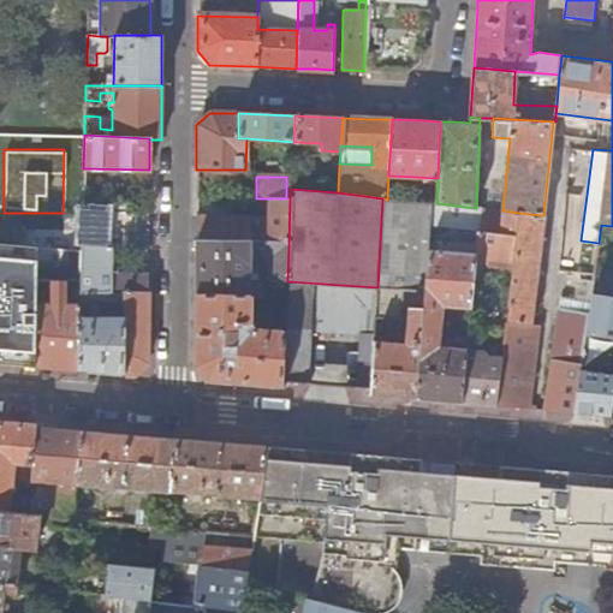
[(251,218),(196,216),(195,242),(289,243),(290,198),(286,198),(256,198),(251,198),(251,218)]
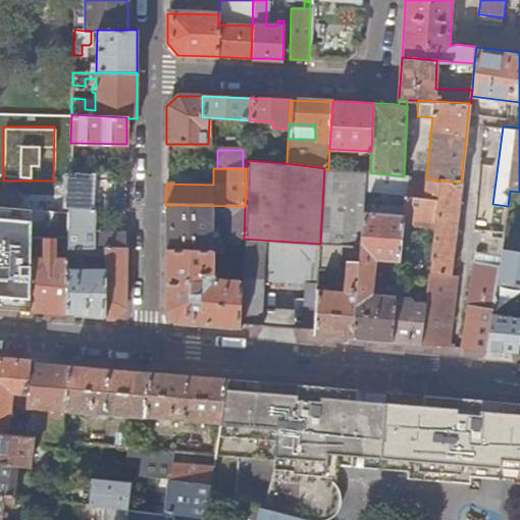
[(328,169),(324,168),(320,244),(318,271),(341,271),(342,247),(361,248),(363,214),(365,191),(366,172),(328,169)]
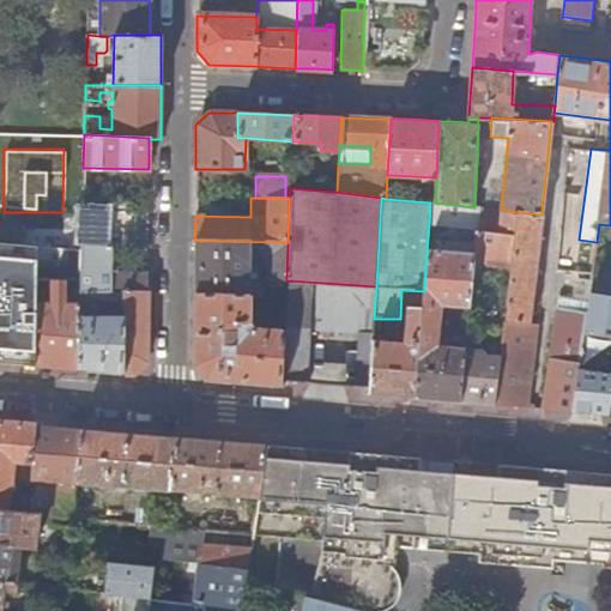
[(430,203),(429,224),(477,228),(478,209),(475,207),(435,203),(430,203)]
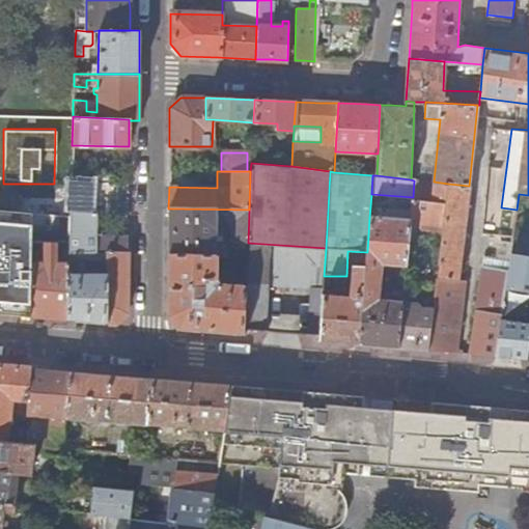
[(89,183),(71,182),(71,212),(87,213),(127,214),(127,201),(117,201),(110,201),(89,200),(89,193),(89,183)]
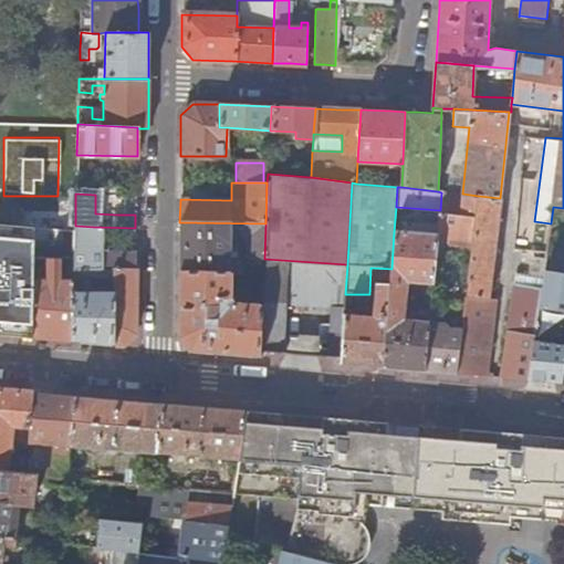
[(456,239),(472,240),(478,196),(462,194),(461,209),(455,209),(455,215),(439,212),(438,235),(438,238),(450,239),(449,249),(455,250),(456,239)]
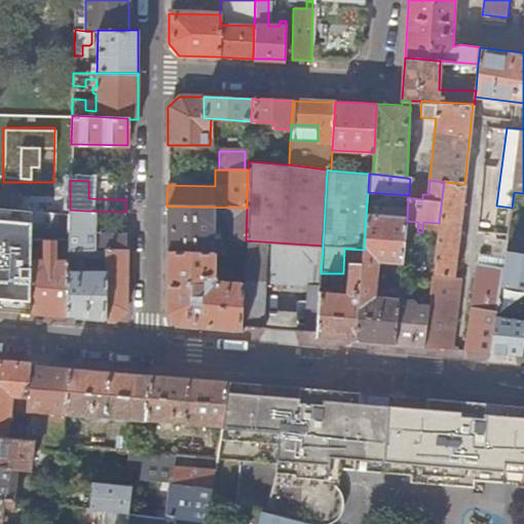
[(428,306),(423,347),(452,349),(460,277),(455,276),(465,184),(464,184),(444,182),(439,223),(428,306)]
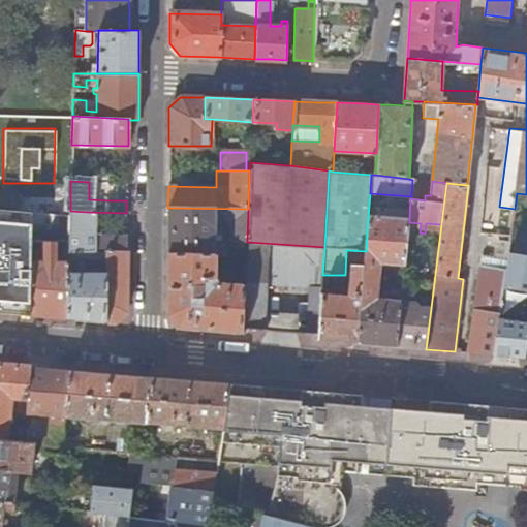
[(110,193),(89,192),(89,199),(110,200),(110,193)]
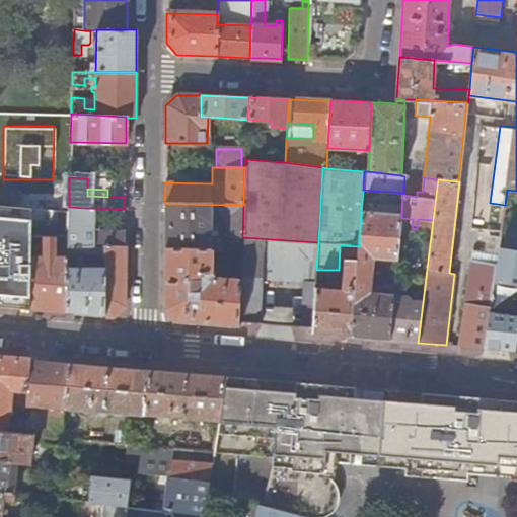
[(68,212),(0,204),(0,306),(30,309),(31,236),(44,236),(56,237),(68,237),(68,212)]
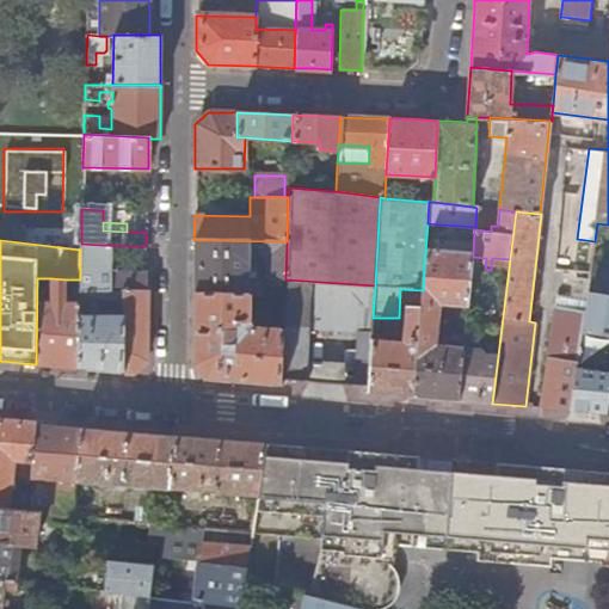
[(287,241),(194,240),(194,266),(194,294),(250,295),(262,295),(262,287),(248,285),(248,278),(254,278),(254,272),(248,271),(248,251),(260,251),(259,253),(262,254),(266,256),(266,280),(284,281),(285,280),(287,241)]
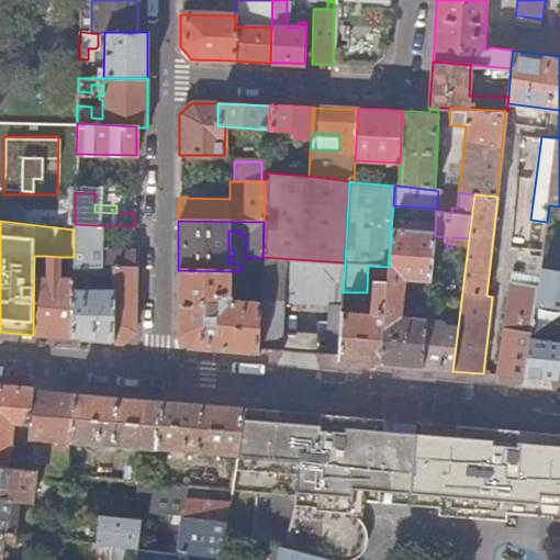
[(388,282),(381,365),(406,367),(423,369),(427,320),(402,318),(405,280),(430,282),(432,279),(432,273),(435,236),(435,233),(406,232),(406,222),(399,222),(398,231),(391,231),(389,267),(388,282)]
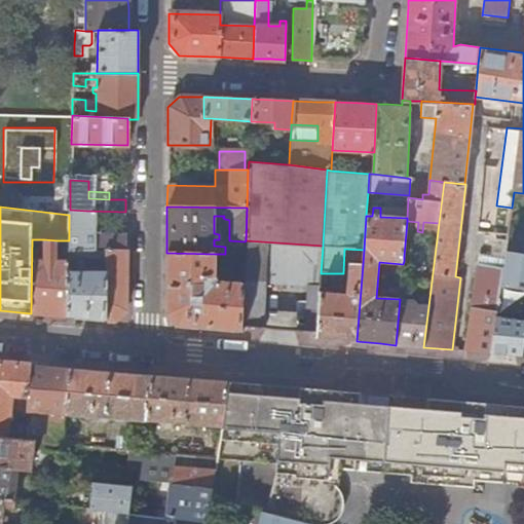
[(86,211),(70,210),(69,240),(69,252),(86,251),(86,236),(86,221),(86,211)]
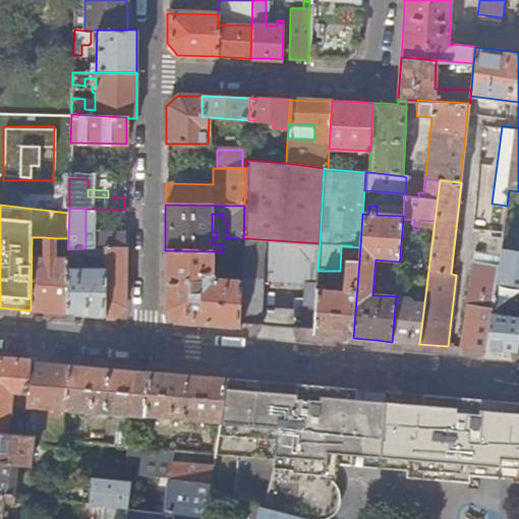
[(95,234),(85,234),(85,248),(104,247),(104,233),(95,233),(95,234)]
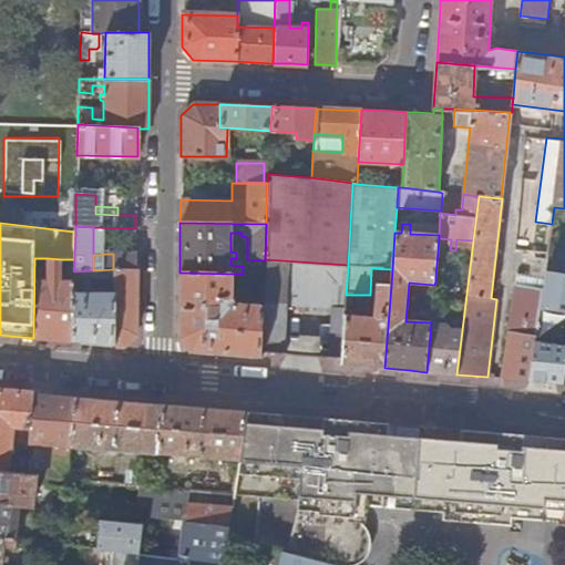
[(135,269),(135,254),(113,254),(113,269),(135,269)]
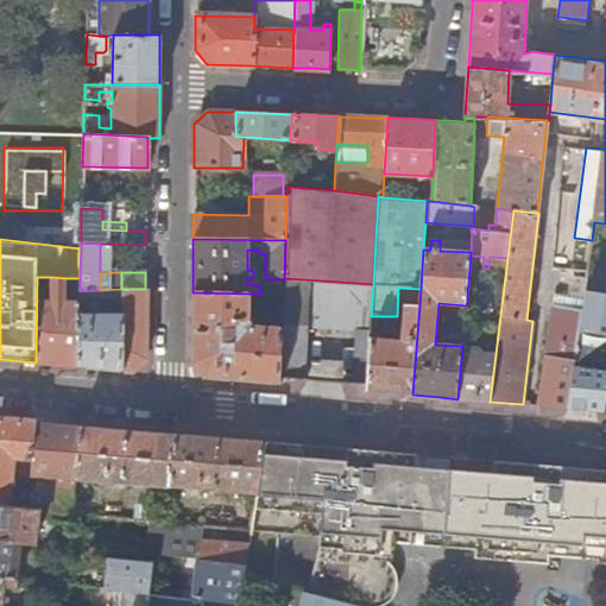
[(37,302),(36,363),(56,365),(77,366),(79,315),(79,302),(65,301),(65,278),(51,277),(50,302),(37,302)]
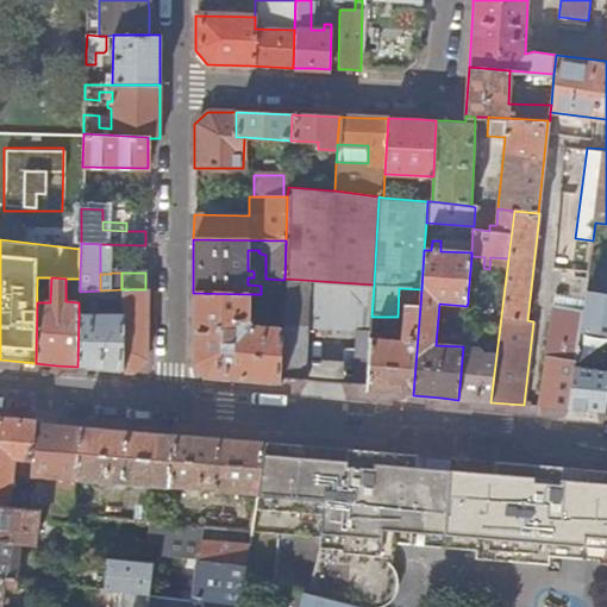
[(50,302),(51,277),(37,277),(37,302),(50,302)]
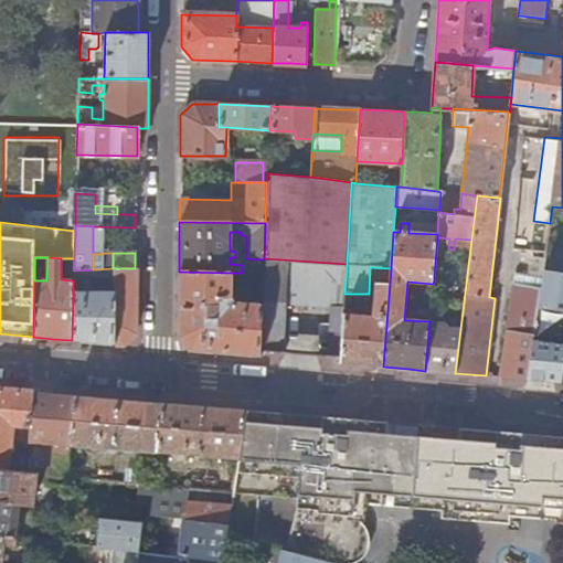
[(74,271),(74,258),(61,258),(61,279),(73,280),(74,271)]
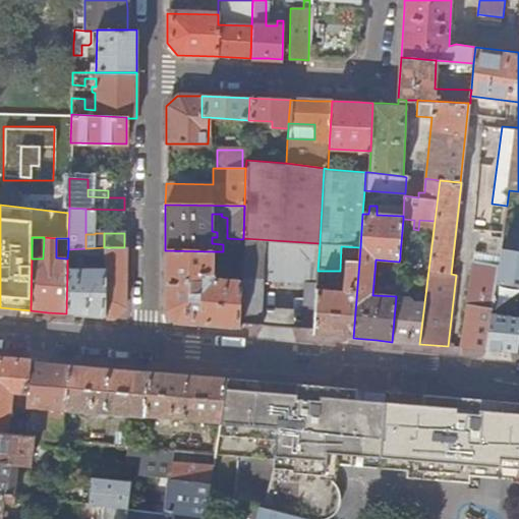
[(258,239),(243,238),(242,239),(242,251),(241,279),(257,280),(258,239)]
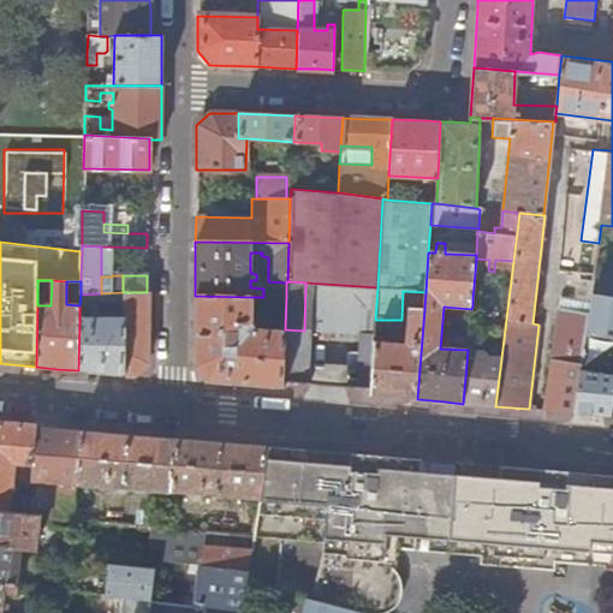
[(305,283),(304,331),(305,331),(304,339),(361,341),(374,343),(375,320),(378,287),(305,283)]
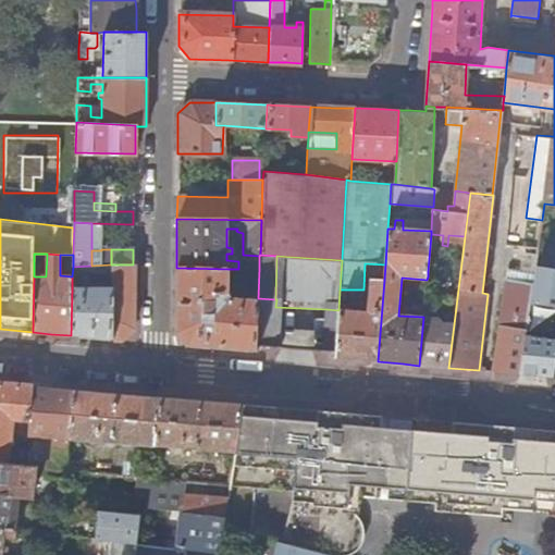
[(91,266),(73,267),(72,276),(72,288),(112,287),(111,264),(91,266)]
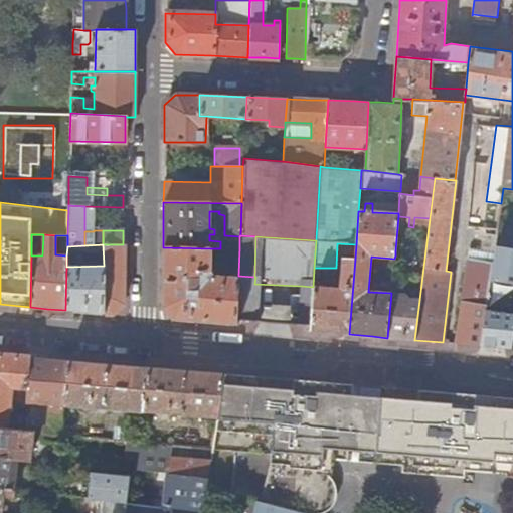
[(122,305),(123,244),(103,244),(104,266),(105,314),(113,314),(122,305)]
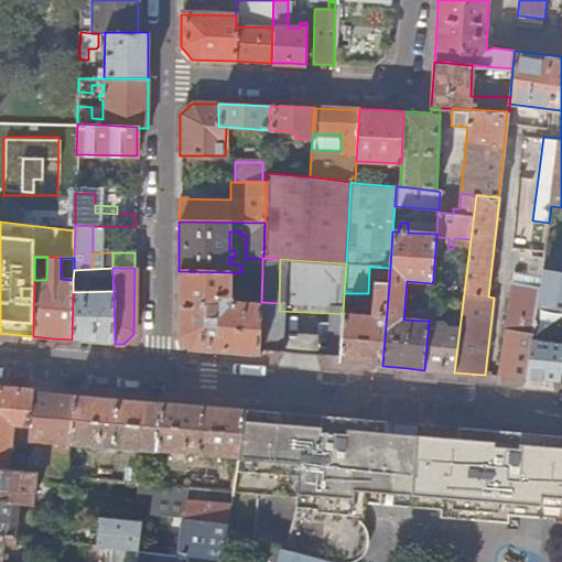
[(230,272),(179,271),(179,294),(179,310),(177,338),(190,350),(227,354),(259,356),(259,350),(261,304),(234,303),(229,298),(230,272)]
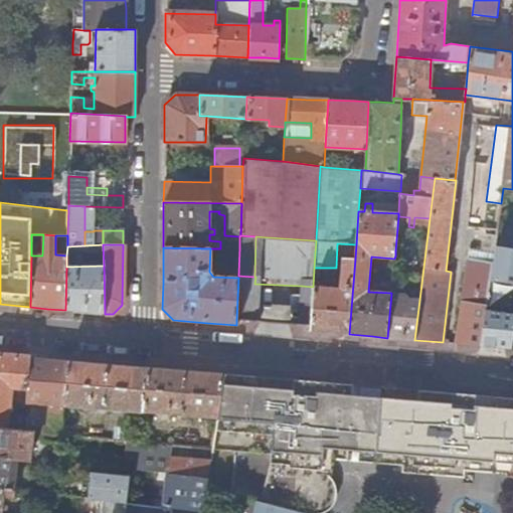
[(512,251),(507,251),(491,346),(511,348),(512,335),(512,251)]
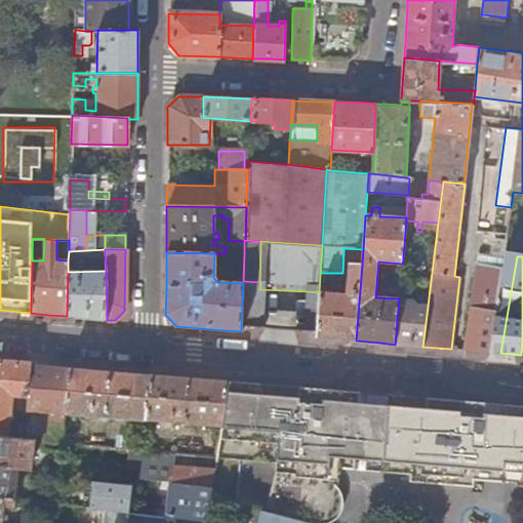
[(316,331),(316,337),(344,339),(356,340),(362,264),(349,263),(346,295),(319,293),(316,331)]
